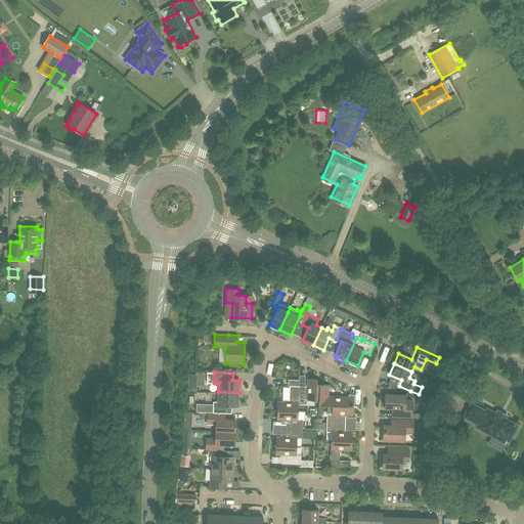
[(299,386),(298,404),(306,404),(307,399),(315,400),(316,380),(307,379),(307,386),(299,386)]
